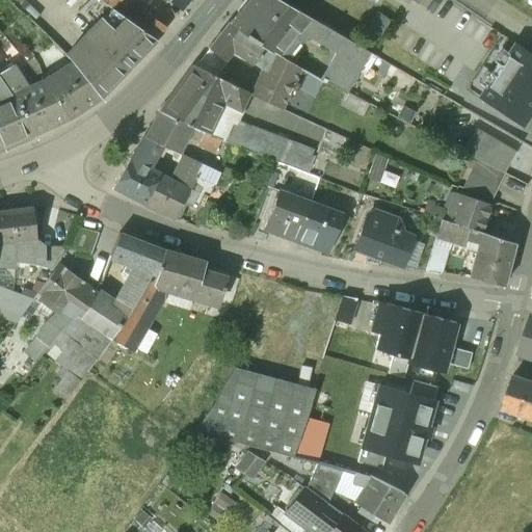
[(136,25),(113,7),(113,6),(103,0),(98,0),(86,12),(98,24),(65,55),(73,63),(100,99),(156,41),(136,25)]
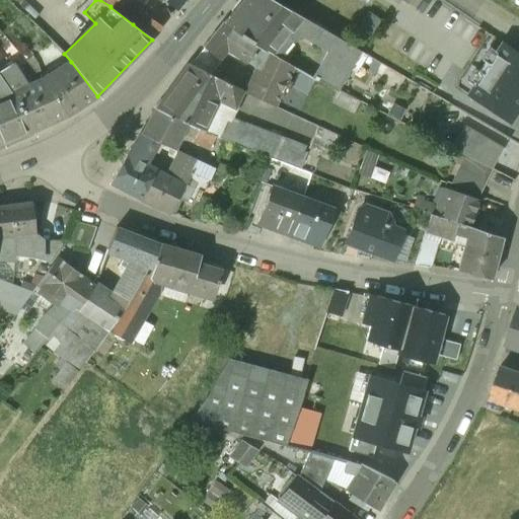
[(165,0),(176,9),(182,0),(165,0)]
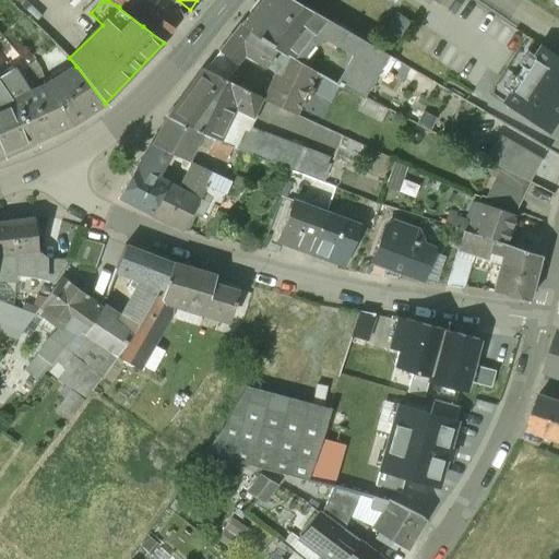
[(323,18),(292,0),(263,0),(242,26),(254,37),(283,56),(287,56),(302,64),(321,36),(314,33),(323,18)]
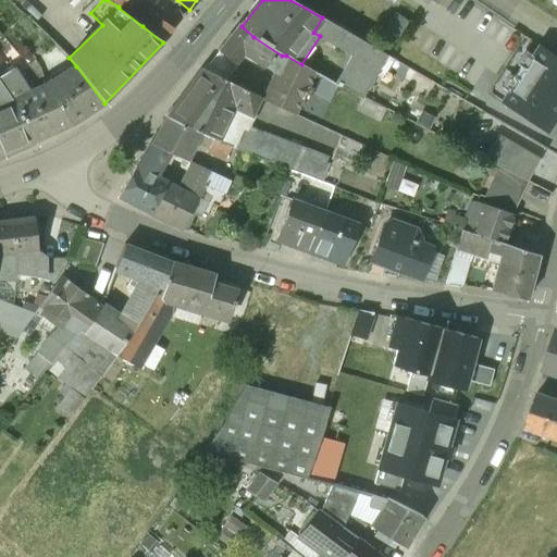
[(173,29),(153,13),(143,26),(163,42),(173,29)]
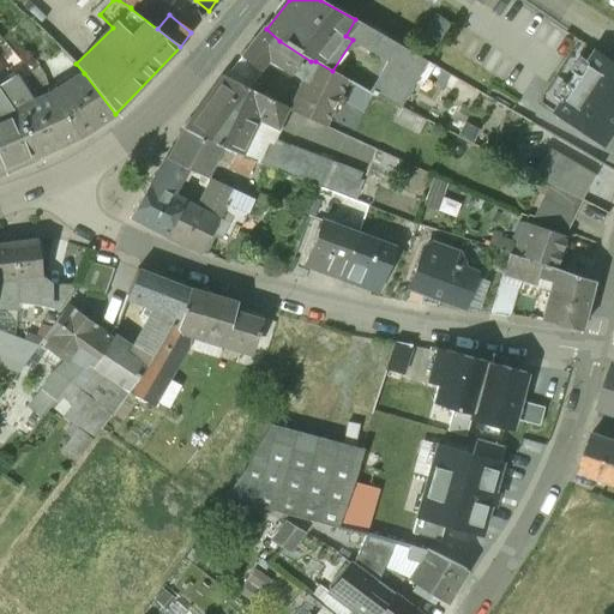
[(383,36),(355,19),(345,36),(353,40),(373,52),(383,36)]
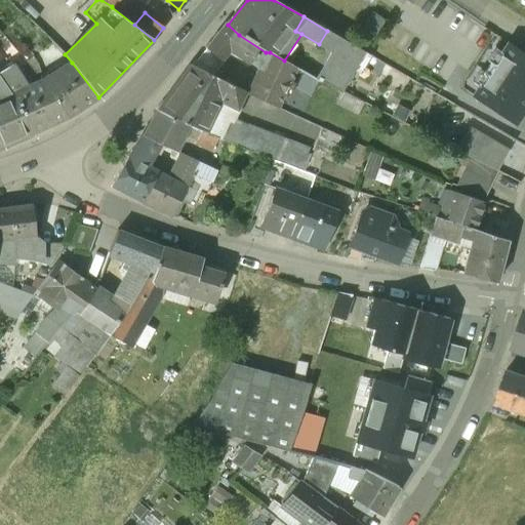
[(284,61),(270,52),(266,52),(239,35),(228,25),(225,23),(205,47),(220,59),(229,48),(260,69),(248,95),(276,108),(297,69),(284,61)]
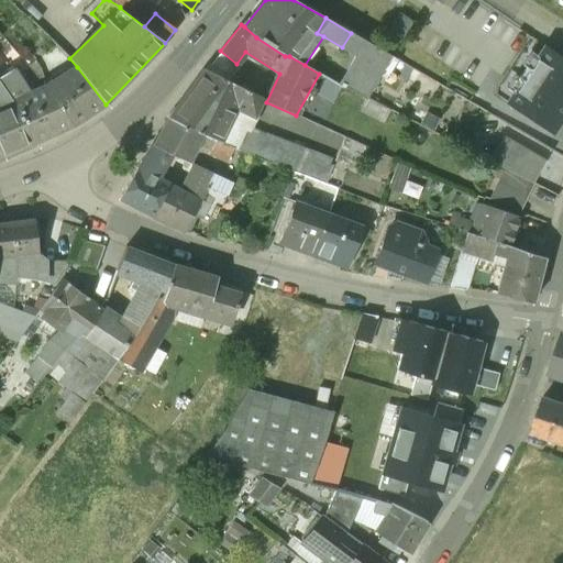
[(389,55),(351,33),(342,47),(355,54),(339,84),(367,98),(389,55)]
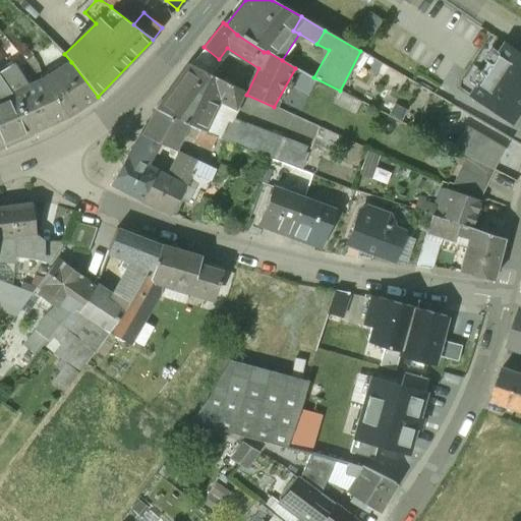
[(520,54),(504,44),(490,64),(486,62),(479,73),(482,75),(469,96),(510,123),(519,110),(520,111),(520,54)]
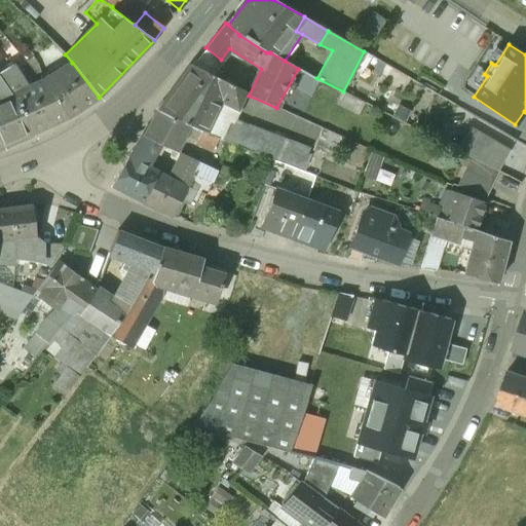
[(72,63),(42,78),(67,118),(99,98),(72,63)]
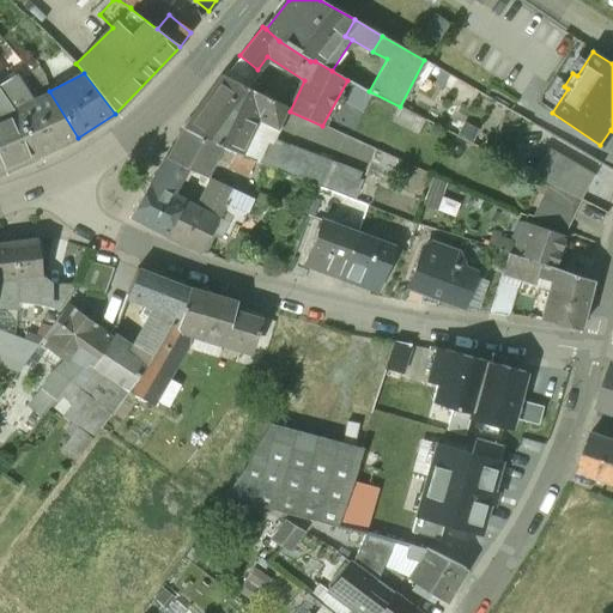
[(223,76),(213,90),(181,127),(223,147),(267,169),(295,180),(304,153),(289,149),(287,149),(268,139),(284,109),(223,76)]
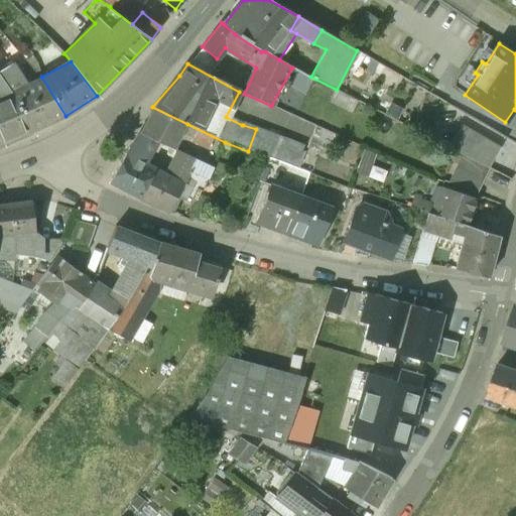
[(66,116),(41,77),(11,92),(14,97),(17,102),(31,131),(66,116)]
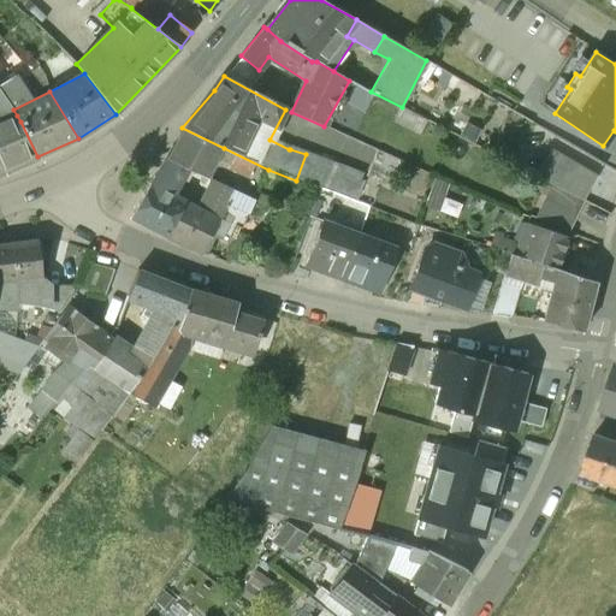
[(17,116),(0,122),(0,172),(37,157),(21,122),(17,116)]
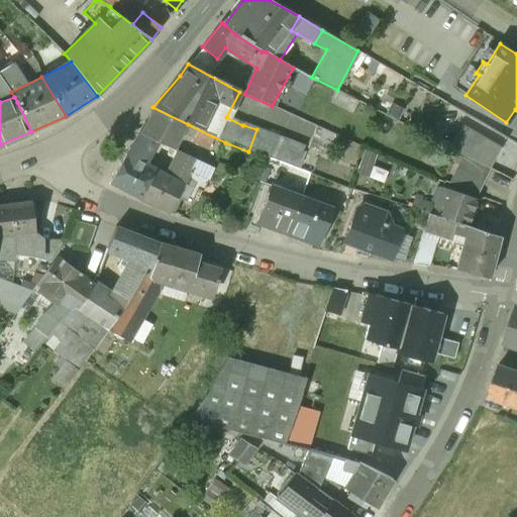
[(188,124),(152,107),(138,133),(157,142),(174,149),(188,124)]
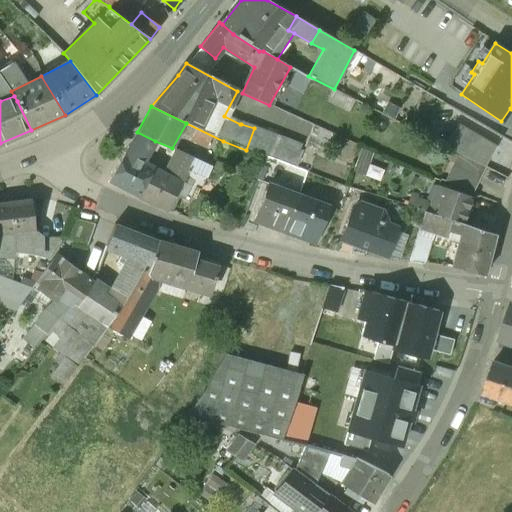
[(334,133),(312,123),(303,147),(325,155),(334,133)]
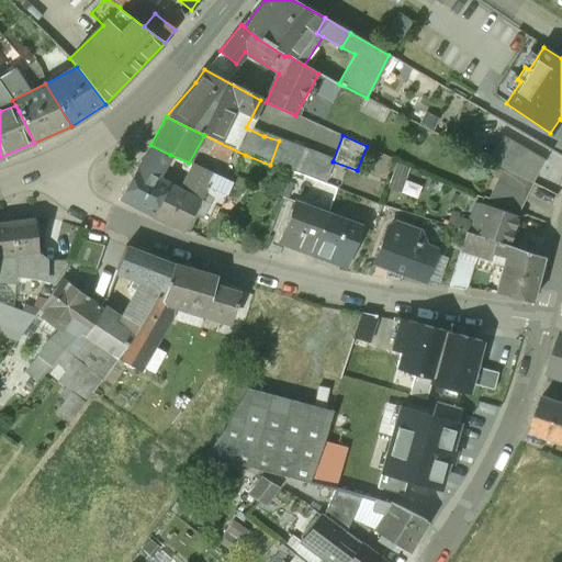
[(544,161),(503,136),(487,161),(503,169),(531,183),(544,161)]
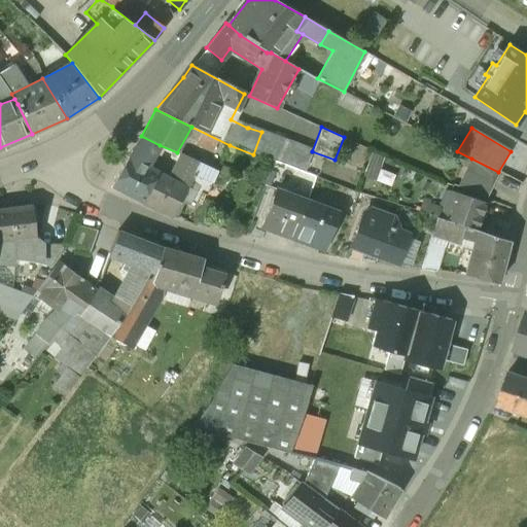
[(309,149),(261,132),(253,154),(304,172),(310,155),(307,153),(309,149)]
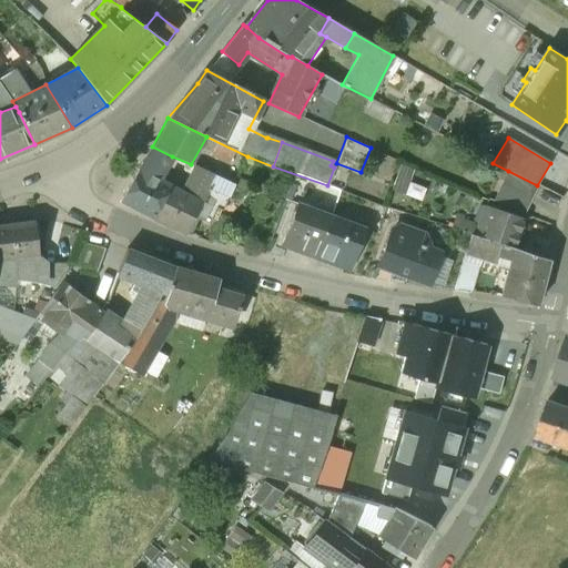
[(172,156),(152,146),(140,171),(160,181),(172,156)]
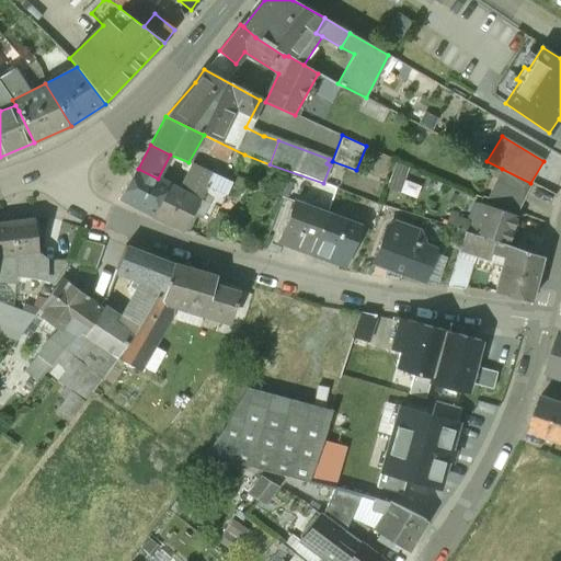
[(209,173),(194,165),(182,191),(198,198),(209,173)]
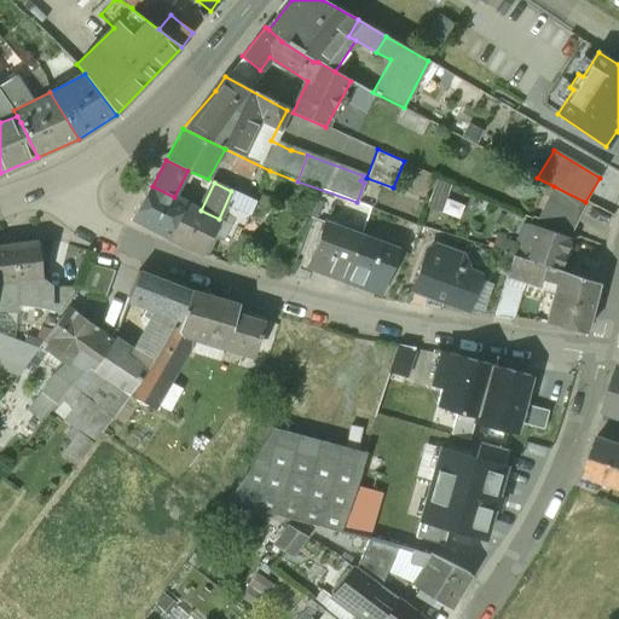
[(152,186),(150,184),(131,219),(167,238),(185,203),(174,197),(152,186)]
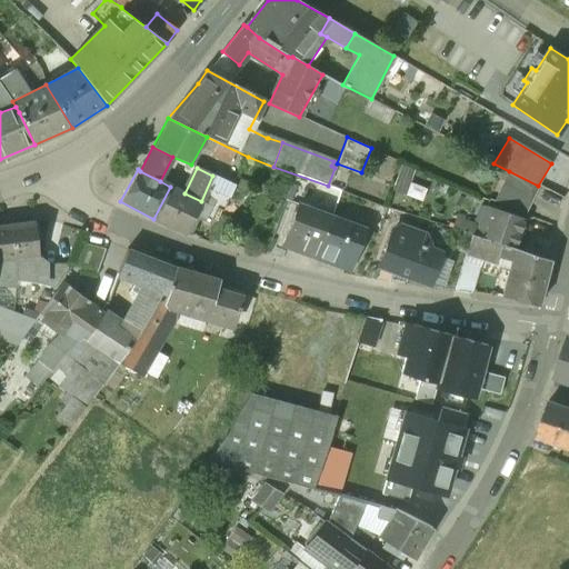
[(538,186),(509,171),(495,200),(526,213),(539,187),(538,186)]
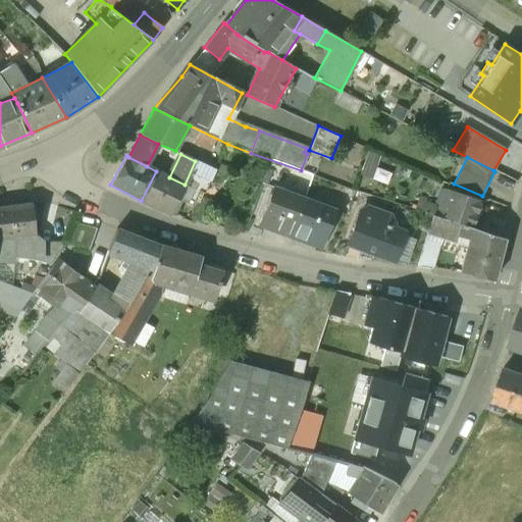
[(214,170),(195,161),(185,185),(204,194),(214,170)]
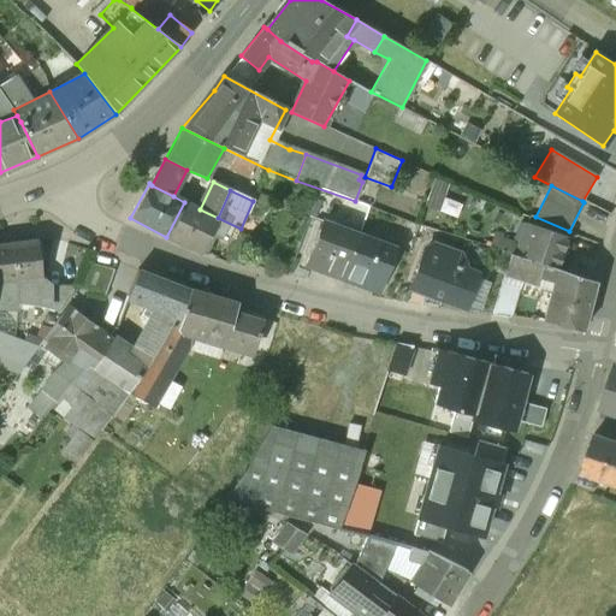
[(200,209),(184,202),(166,237),(205,255),(214,236),(209,234),(218,218),(200,209)]
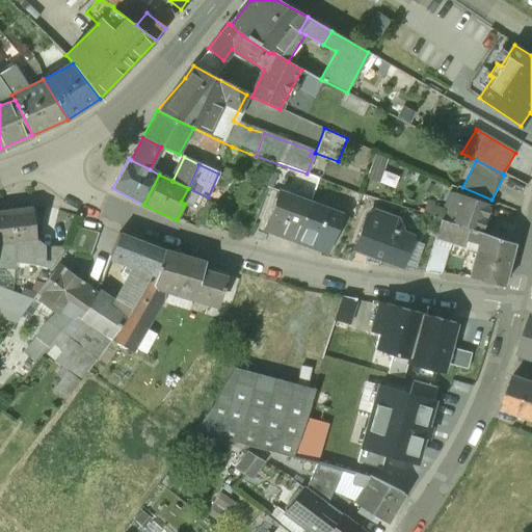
[(310,203),(280,191),(266,228),(296,239),(310,203)]
